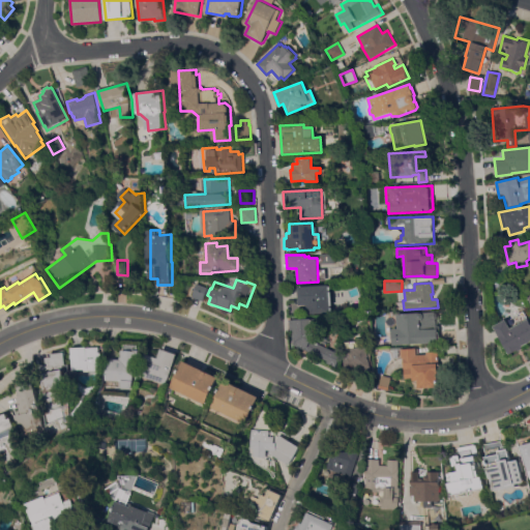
[(198,284),(208,288),(203,301),(193,297),(198,284)]
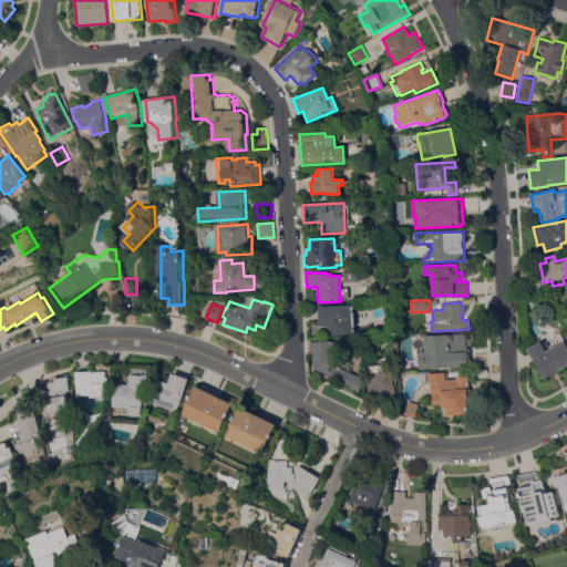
[(319,307),(352,305),(352,307),(354,307),(357,333),(354,333),(354,334),(329,337),(328,326),(320,327),(319,307)]
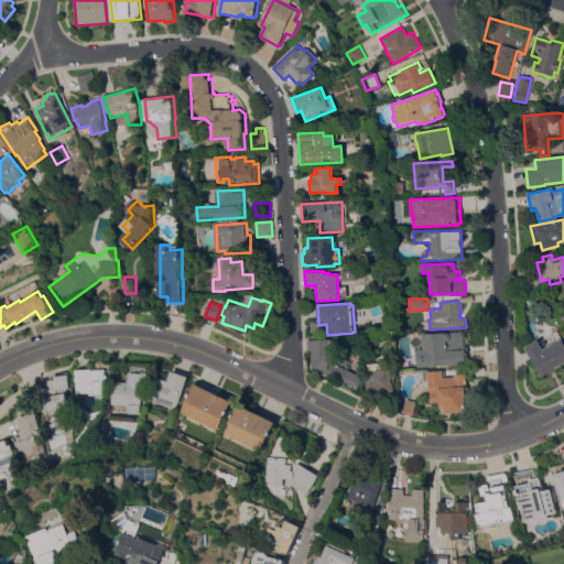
[(563,361),(554,368),(555,369),(542,376),(527,348),(557,331),(563,343),(563,361)]
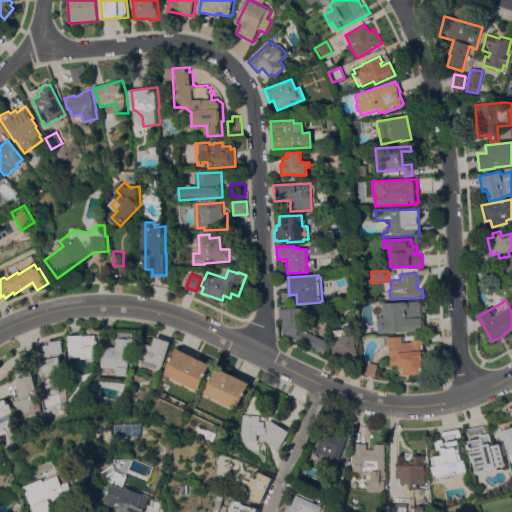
[(378,318),(384,317),(383,303),(420,301),(421,317),(423,317),(423,331),(379,333),(378,318)]
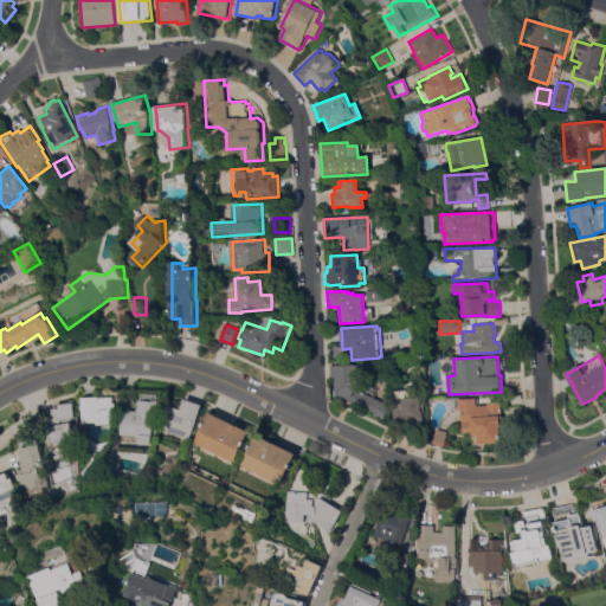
[(336,397),(336,385),(331,385),(331,365),(360,365),(360,393),(389,406),(385,419),(373,414),(374,412),(336,397)]
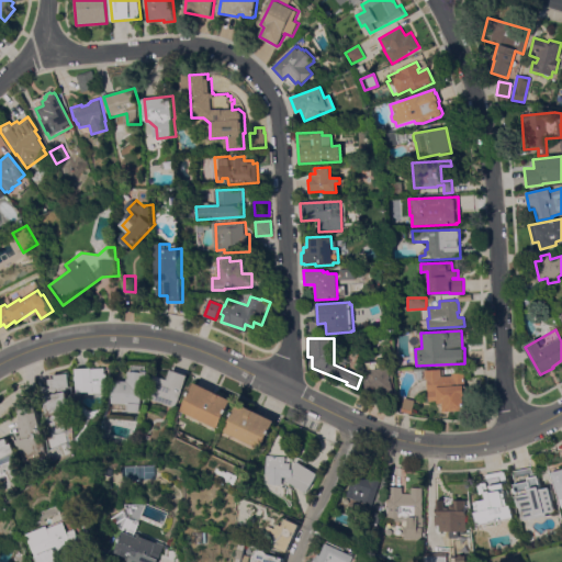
[(382,368),(391,367),(393,392),(366,395),(363,370),(382,369),(382,368)]
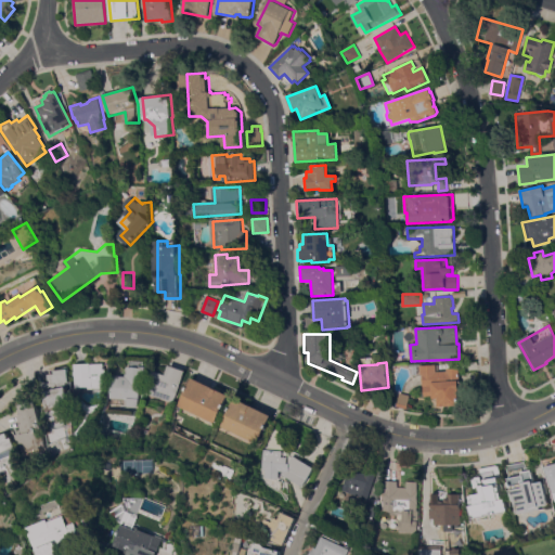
[(90,364),(103,364),(103,370),(106,370),(107,386),(87,387),(87,397),(75,398),(74,385),(76,385),(75,364),(90,364)]
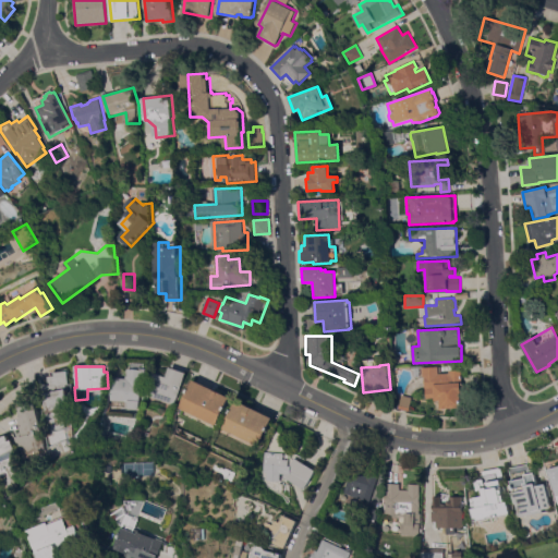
[(438,366),(438,374),(450,373),(449,371),(461,370),(462,381),(461,381),(461,393),(460,393),(461,408),(440,409),(440,400),(435,401),(435,398),(426,398),(424,377),(423,377),(423,367),(438,366)]
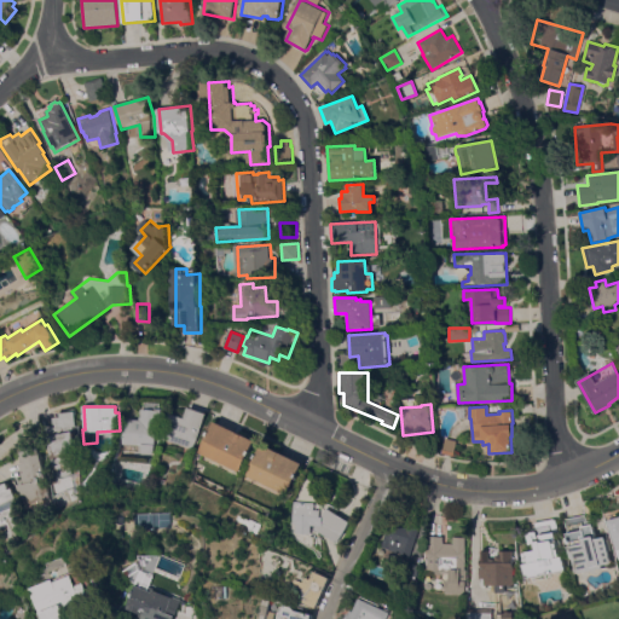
[(185,418),(189,408),(207,414),(200,439),(195,449),(163,439),(172,414),(185,418)]
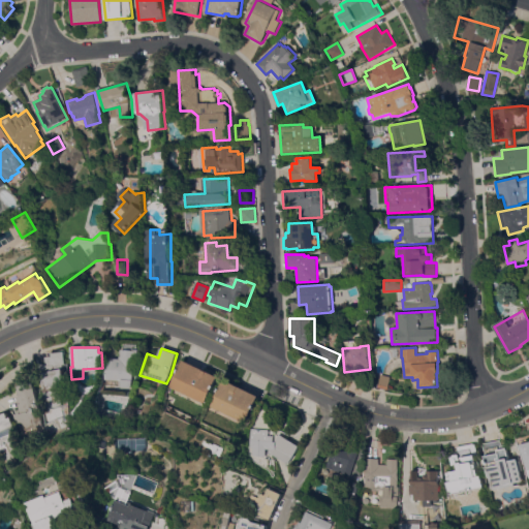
[(107,359),(120,360),(121,356),(122,356),(123,350),(133,350),(133,349),(139,350),(138,363),(137,363),(136,369),(133,369),(132,389),(120,387),(121,380),(106,379),(107,359)]
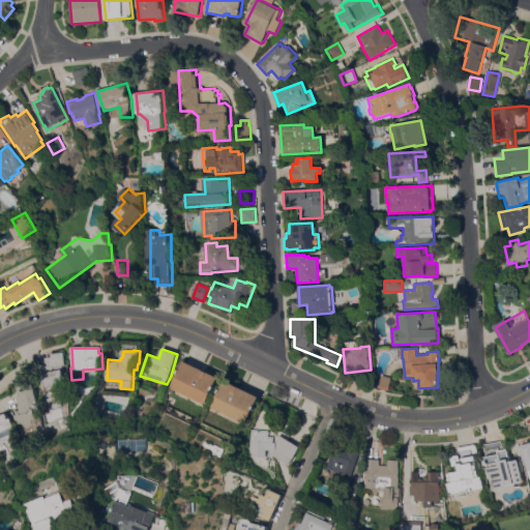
[(63,399),(65,407),(49,411),(39,375),(49,373),(47,358),(50,357),(49,354),(64,352),(66,364),(63,364),(67,399),(63,399)]
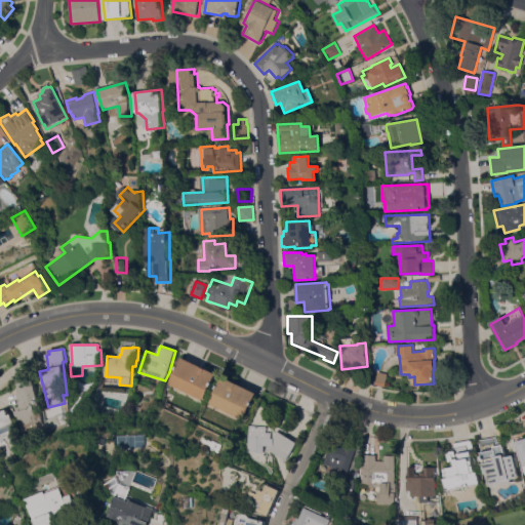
[(205,400),(170,384),(183,358),(217,373),(205,400)]
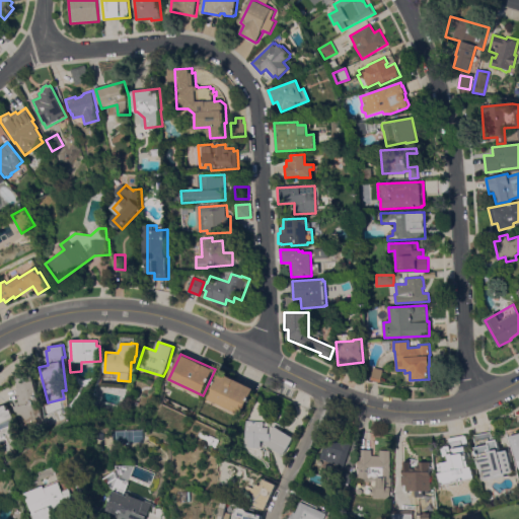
[(380,382),(370,380),(373,368),(383,370),(380,382)]
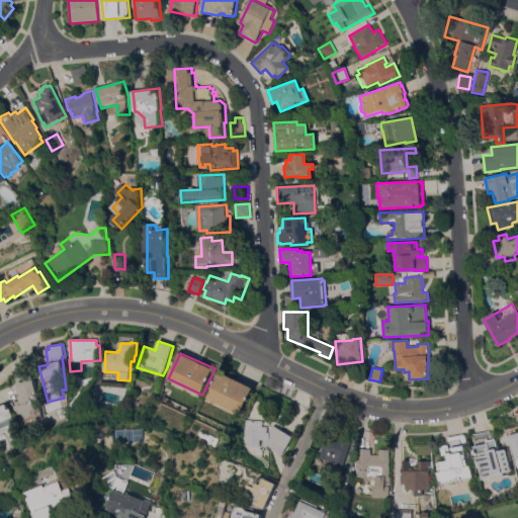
[(254,387),(242,414),(207,398),(220,371),(254,387)]
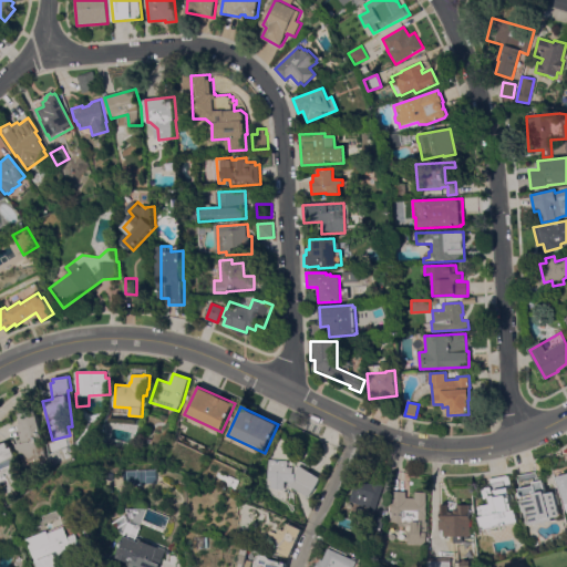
[(26,443),(21,425),(24,424),(22,414),(39,411),(50,456),(30,462),(30,459),(26,460),(20,444),(26,443)]
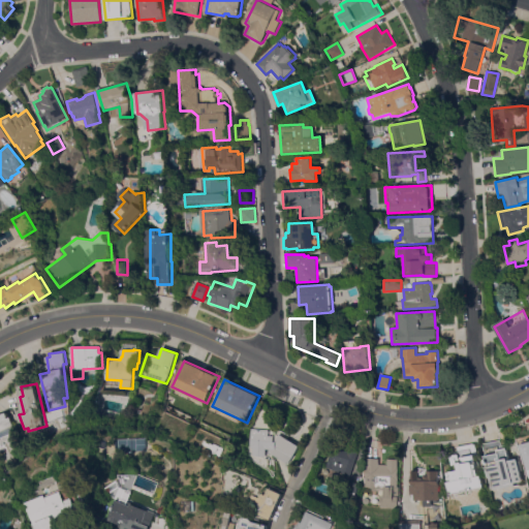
[(0,415),(8,412),(10,416),(9,416),(10,418),(12,417),(26,450),(20,454),(21,457),(7,462),(3,450),(1,452),(0,449),(0,415)]
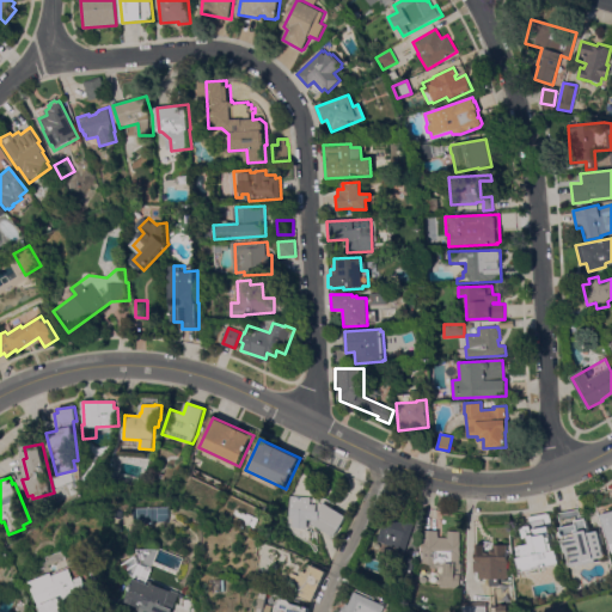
[(347,516),(334,537),(311,524),(313,520),(308,520),(308,528),(291,527),(293,496),(312,497),(312,503),(318,505),(318,512),(324,502),(347,516)]
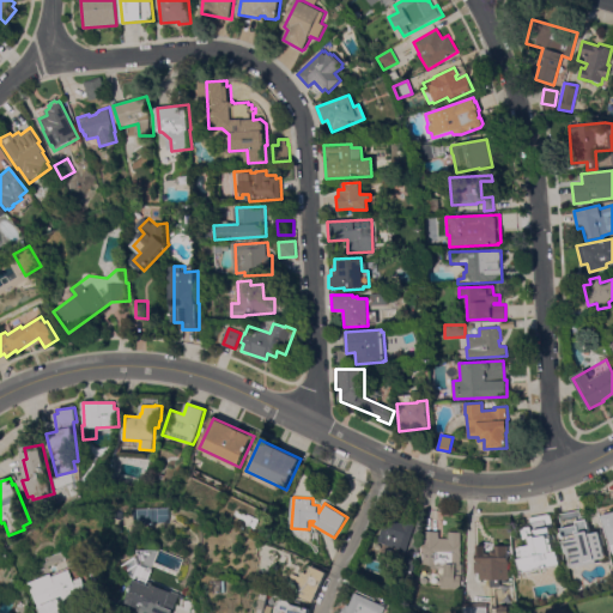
[(569,569),(565,552),(557,514),(578,510),(581,520),(586,520),(589,534),(599,532),(605,558),(595,560),(595,563),(569,569)]
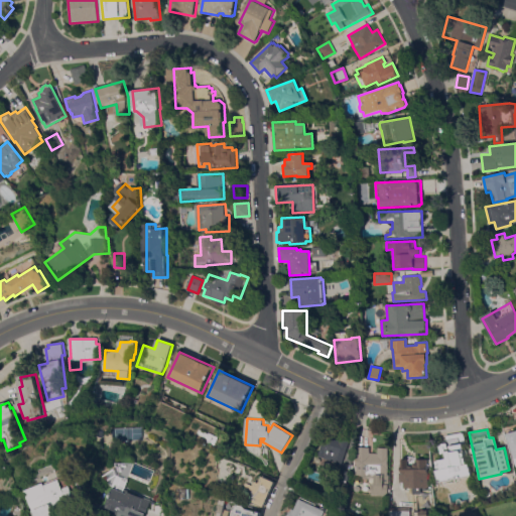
[(515,429),(515,468),(506,433),(515,429)]
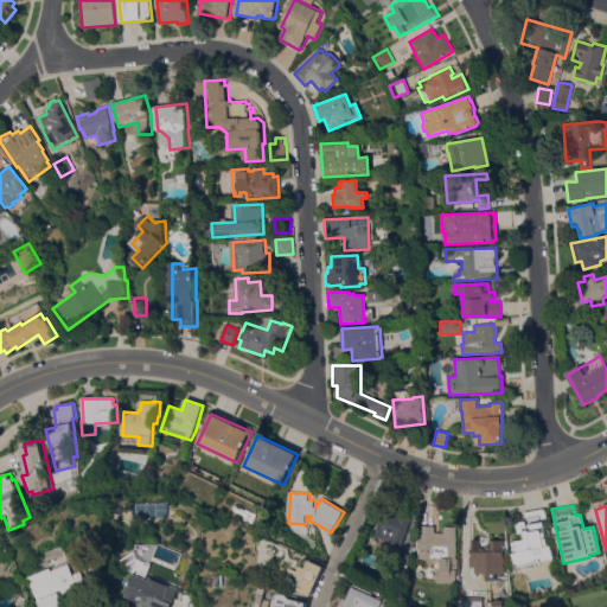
[(515,567),(511,548),(516,548),(515,541),(525,540),(523,531),(526,531),(523,512),(543,509),(545,522),(543,522),(548,545),(551,545),(554,560),(515,567)]
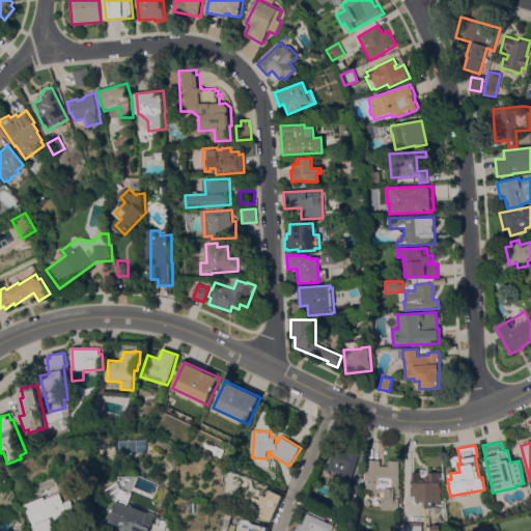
[(341,474),(341,475),(324,469),(331,448),(348,454),(351,449),(359,452),(351,477),(341,474)]
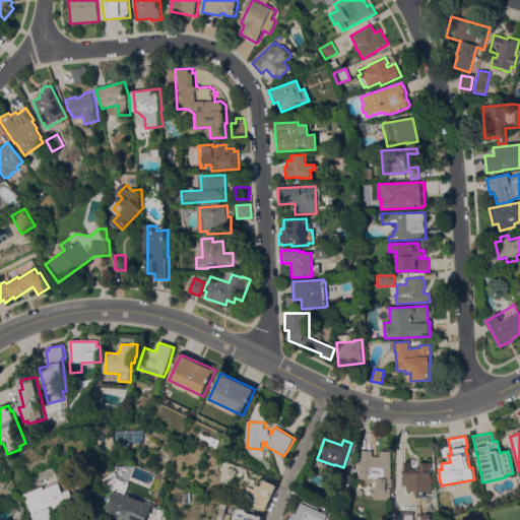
[(373,488),(374,488),(374,482),(370,482),(370,483),(356,482),(358,470),(356,470),(356,465),(359,465),(359,450),(372,450),(371,457),(379,457),(380,451),(390,452),(389,460),(390,460),(390,473),(389,472),(389,478),(390,479),(389,500),(372,499),(373,488)]
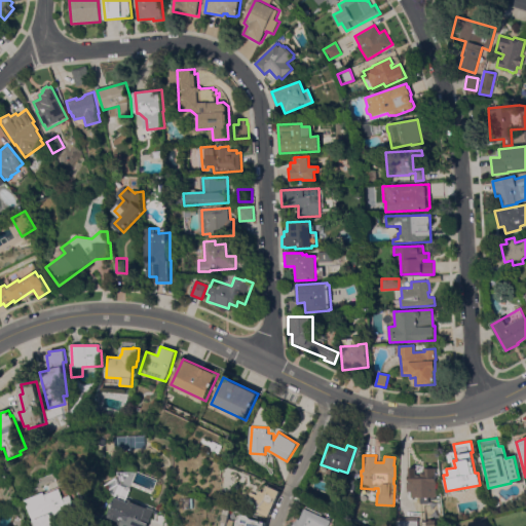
[(411,497),(411,492),(407,492),(407,482),(409,482),(409,467),(416,467),(416,474),(421,475),(421,474),(422,473),(423,472),(424,472),(424,467),(436,467),(436,497),(411,497)]
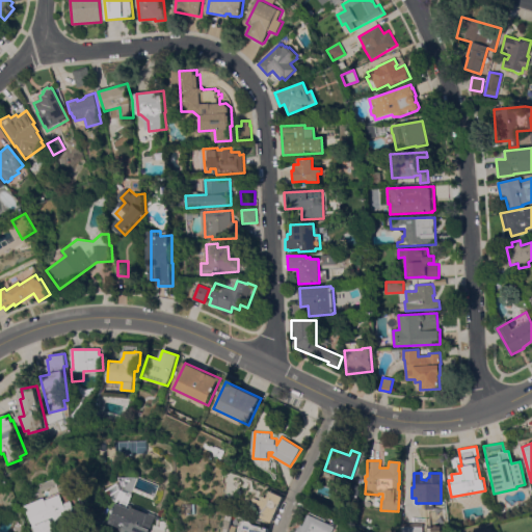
[(271,523),(249,512),(256,498),(261,501),(263,496),(267,498),(270,490),(283,497),(271,523)]
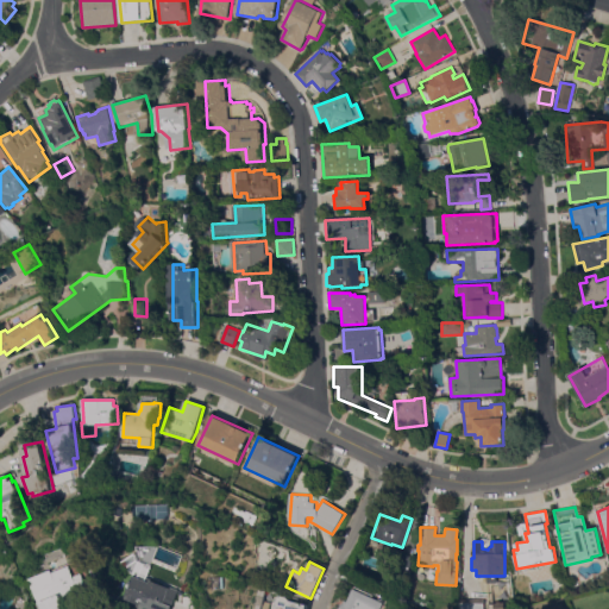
[(61,570),(62,572),(79,565),(83,576),(92,573),(95,582),(106,577),(110,588),(73,602),(75,608),(51,608),(49,602),(48,603),(38,579),(61,570)]
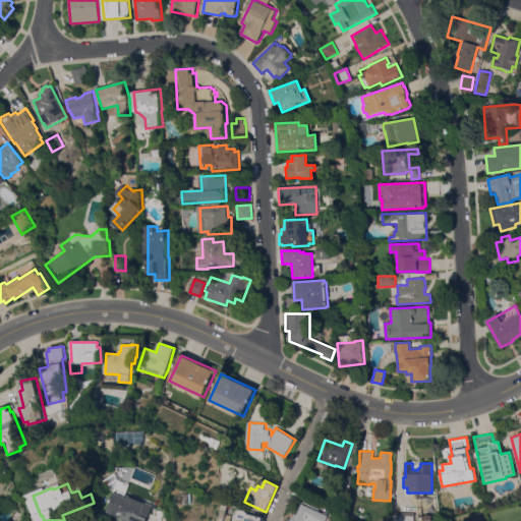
[(162,505),(156,520),(154,520),(152,520),(151,520),(127,520),(115,516),(125,489),(162,505)]
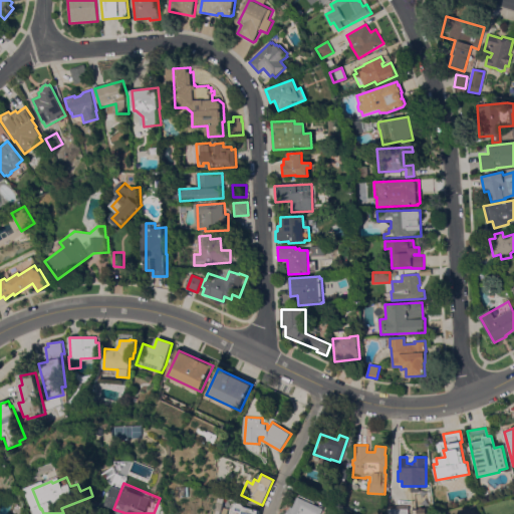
[(284,513),(287,509),(288,510),(289,507),(292,508),(297,497),(322,509),(319,513),(284,513)]
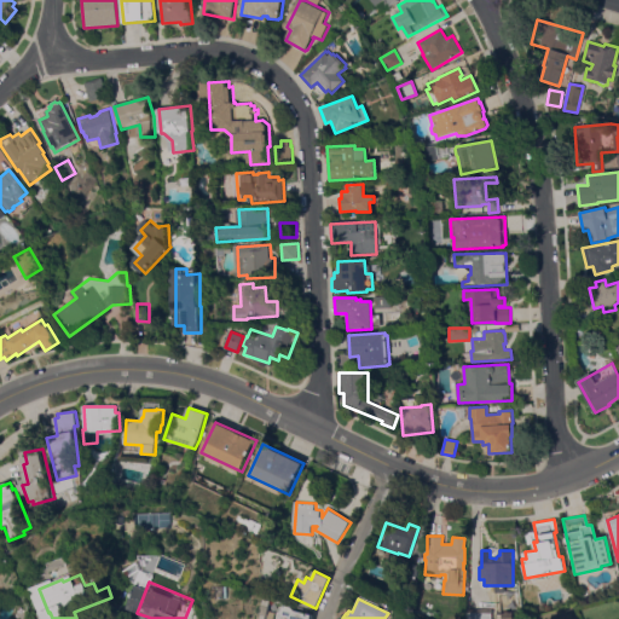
[(279,618),(281,615),(282,615),(284,607),(287,607),(287,606),(295,607),(295,608),(296,608),(295,611),(312,614),(311,618),(279,618)]
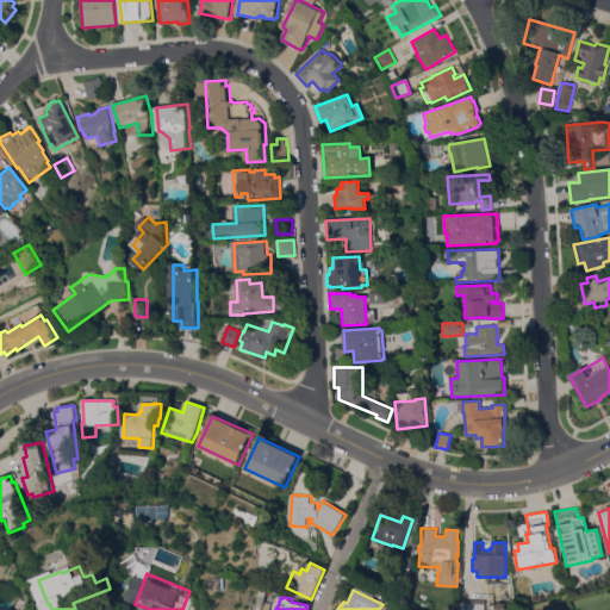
[(459,609),(480,609),(481,599),(459,601),(459,609)]
